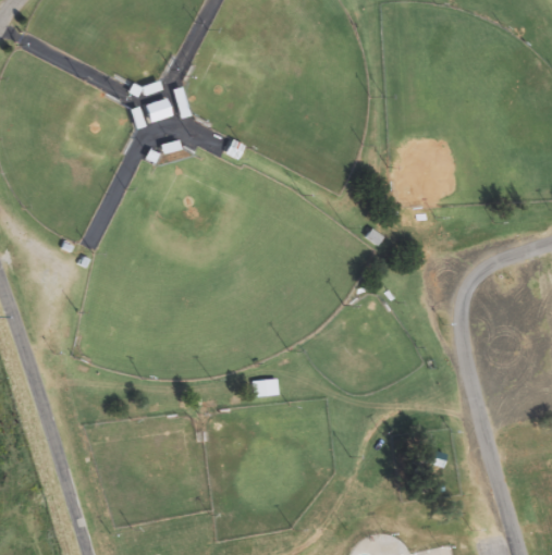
[(152,120),(171,114),(167,101),(149,106),(152,120)]
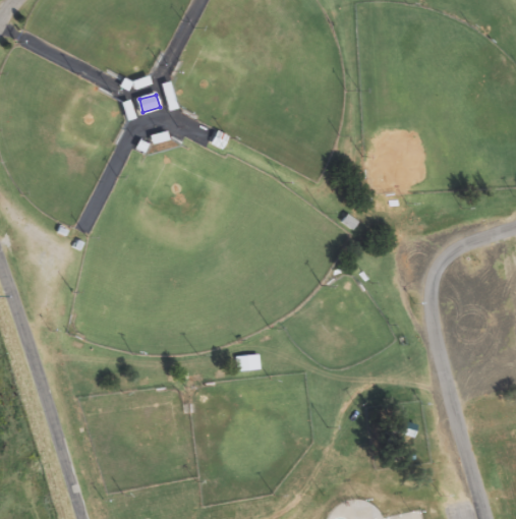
[(223,149),(229,137),(218,131),(212,142),(223,149)]
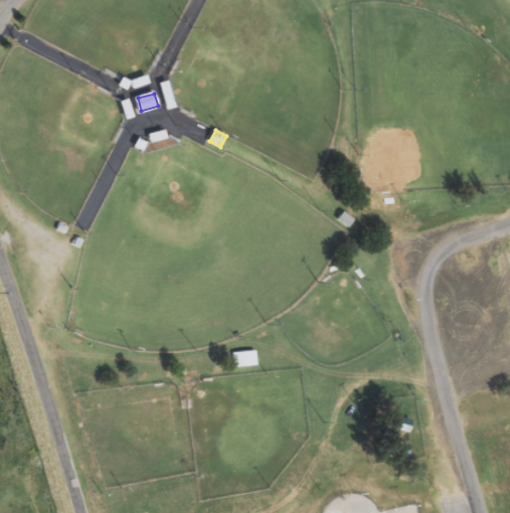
[(349,226),(354,219),(343,212),(339,219),(349,226)]
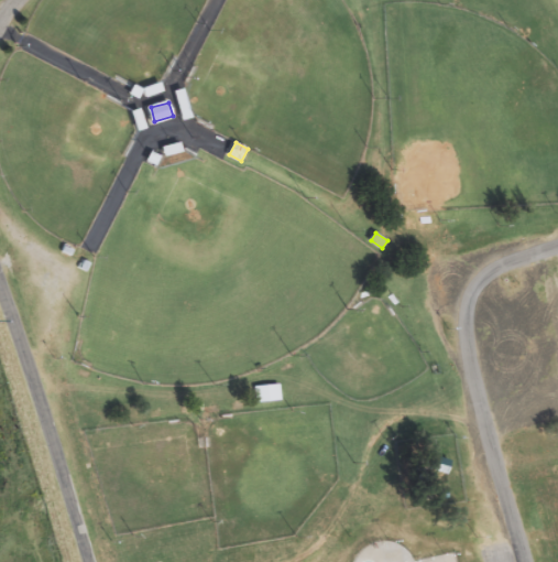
[(256,385),(256,401),(283,401),(283,385),(256,385)]
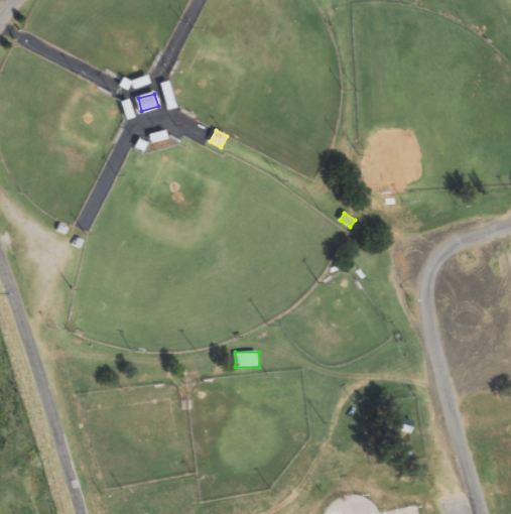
[(414,421),(398,415),(394,427),(409,433),(414,421)]
